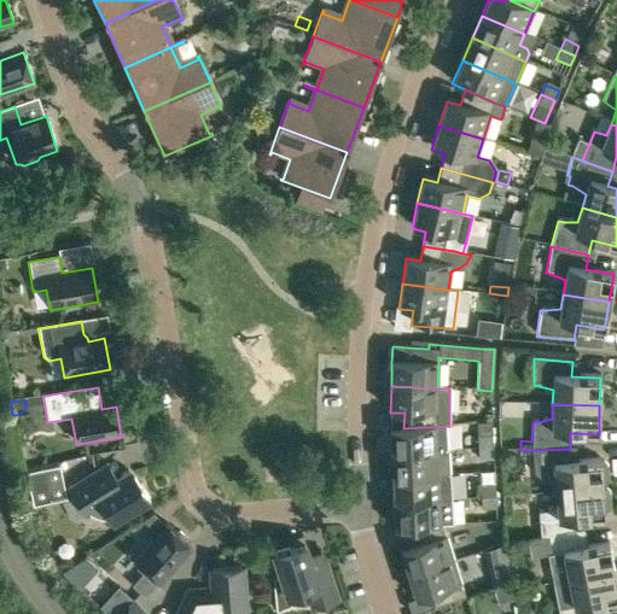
[(448,451),(447,426),(403,428),(390,430),(391,455),(448,451)]
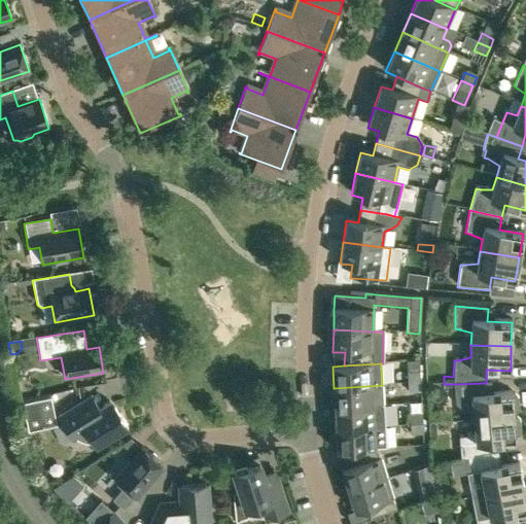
[(406,374),(407,383),(420,383),(419,374),(406,374)]
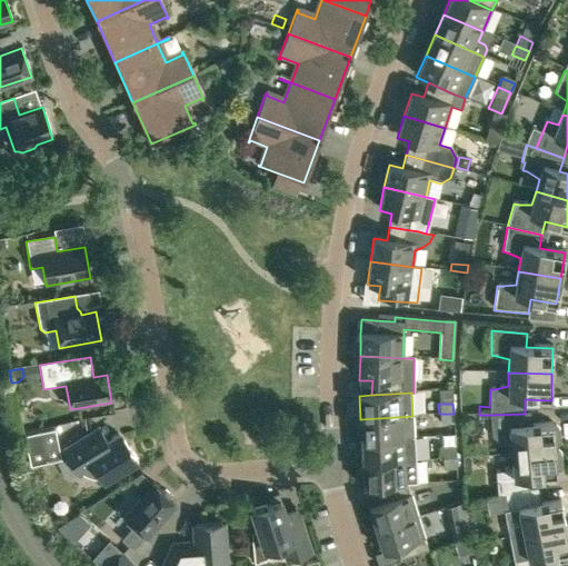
[(454,424),(454,414),(439,414),(440,424),(454,424)]
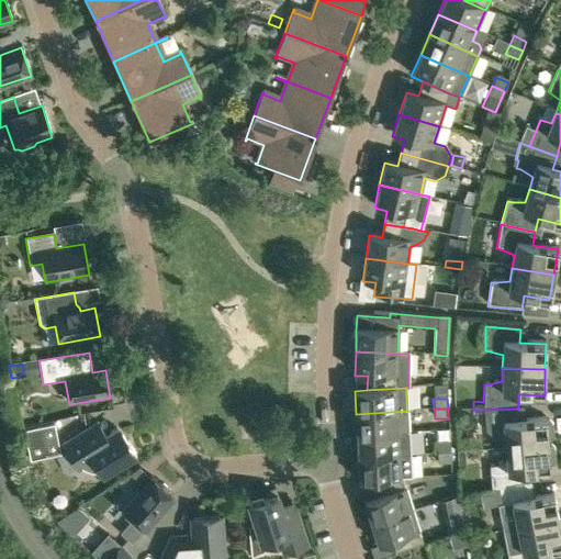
[(504,436),(505,449),(547,445),(547,443),(550,443),(553,439),(551,425),(549,423),(546,423),(545,420),(519,422),(518,409),(483,410),(484,414),(485,431),(493,437),(504,436)]
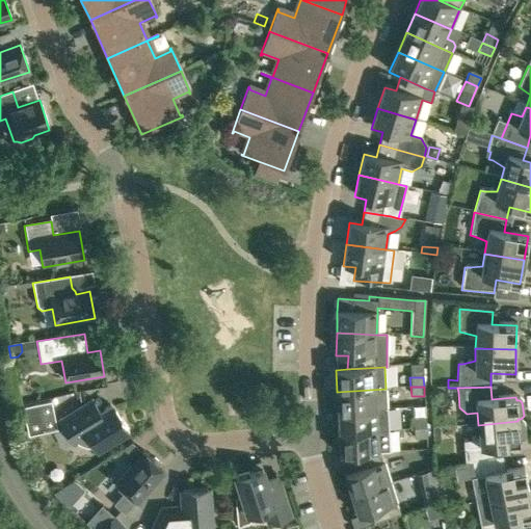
[(387,410),(386,389),(337,392),(338,413),(387,410)]
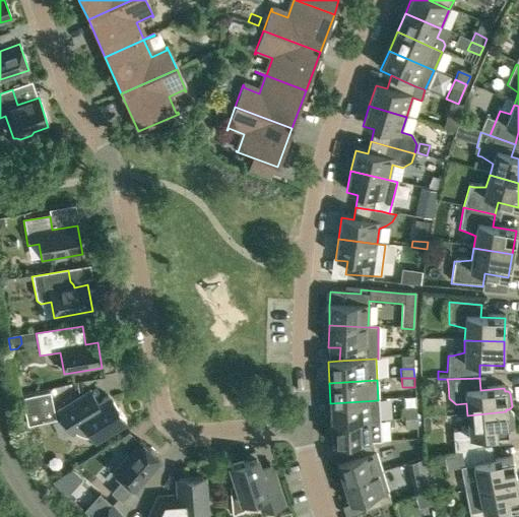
[(107,398),(99,403),(91,391),(57,412),(71,436),(75,434),(75,435),(91,439),(92,438),(94,442),(126,423),(118,409),(115,411),(107,398)]
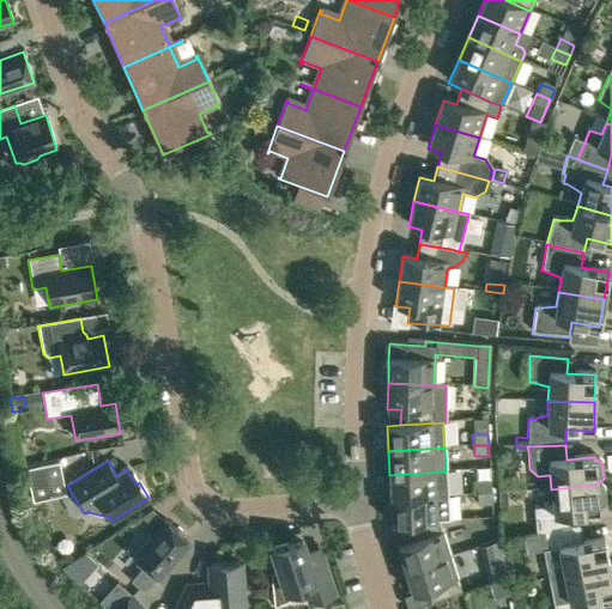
[(56,464),(24,472),(31,504),(65,497),(56,464)]
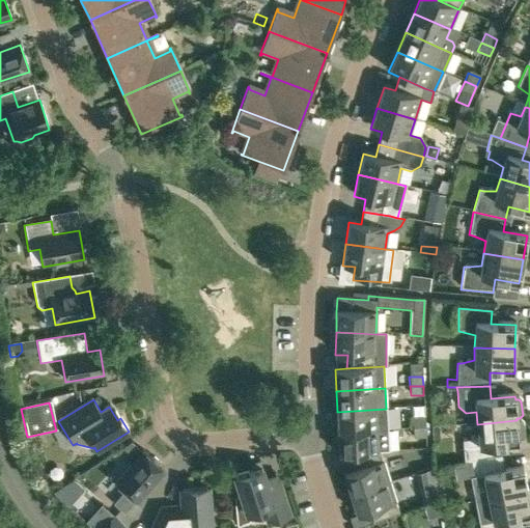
[(386,409),(337,412),(338,434),(387,431),(386,409)]
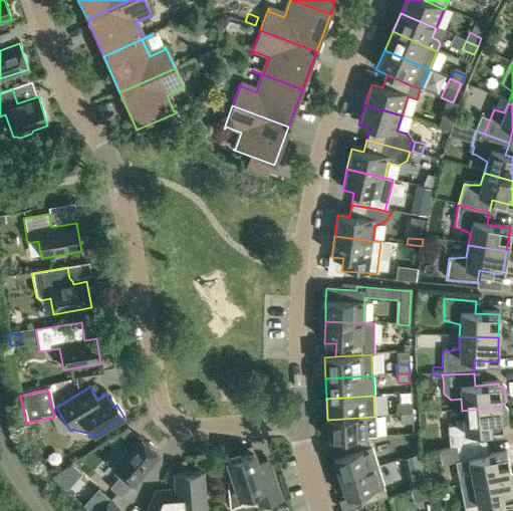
[(399,406),(399,415),(412,414),(412,405),(399,406)]
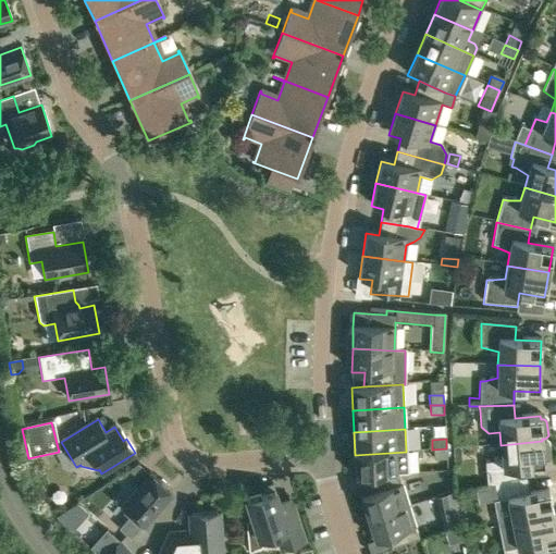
[(543,443),(542,441),(501,445),(502,458),(489,463),(484,463),(486,488),(493,487),(521,482),(519,469),(544,467),(544,463),(547,463),(550,459),(548,445),(546,443),(543,443)]
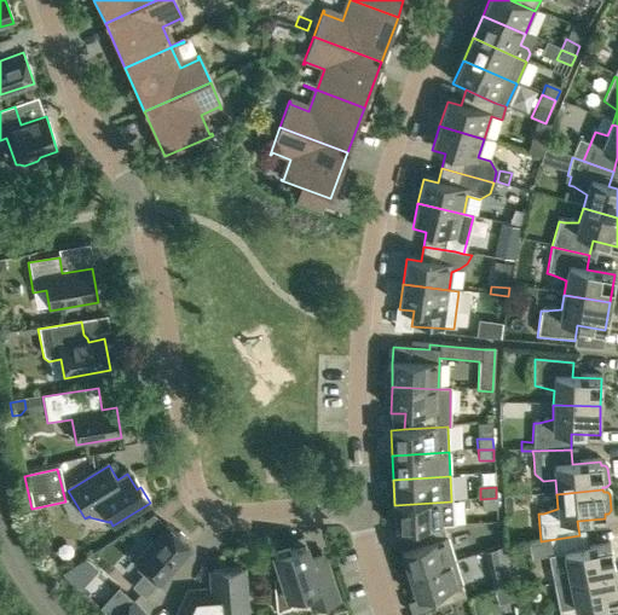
[(496,498),(480,499),(481,510),(497,509),(496,498)]
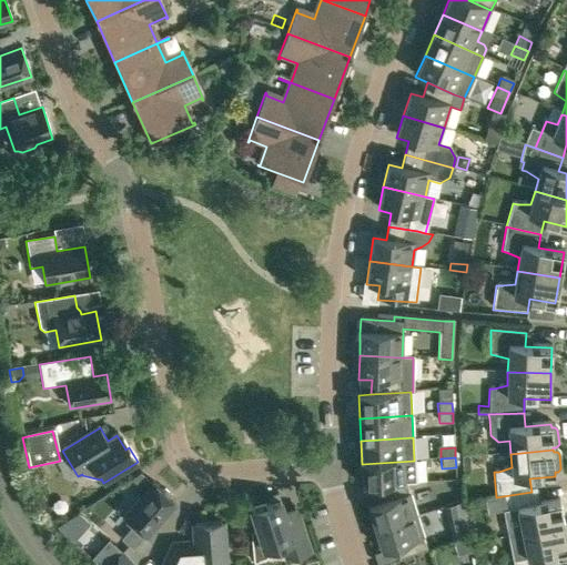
[(414,461),(362,464),(363,487),(375,486),(405,484),(415,484),(414,461)]
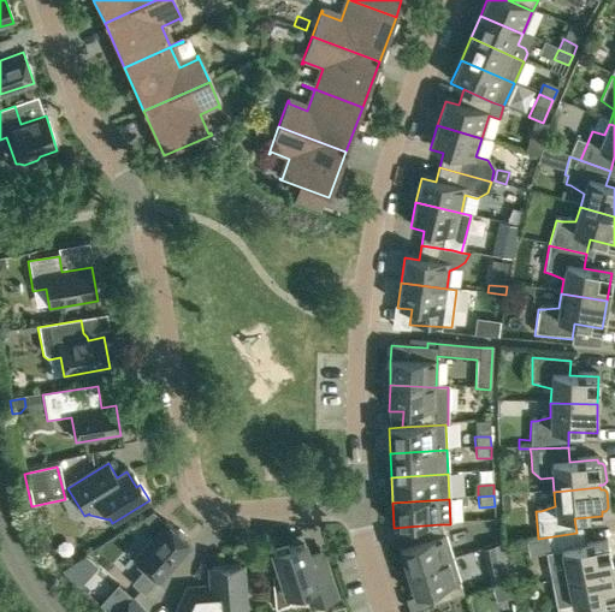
[(143,596),(189,545),(185,541),(185,538),(178,532),(175,533),(165,524),(134,559),(146,570),(131,586),(143,596)]
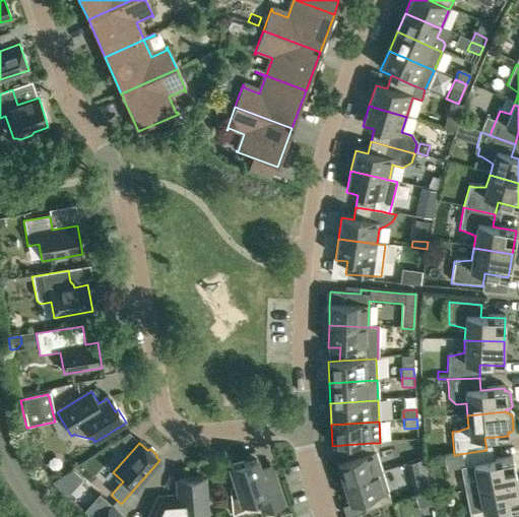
[(371,443),(343,445),(348,460),(337,464),(343,485),(381,472),(371,443)]
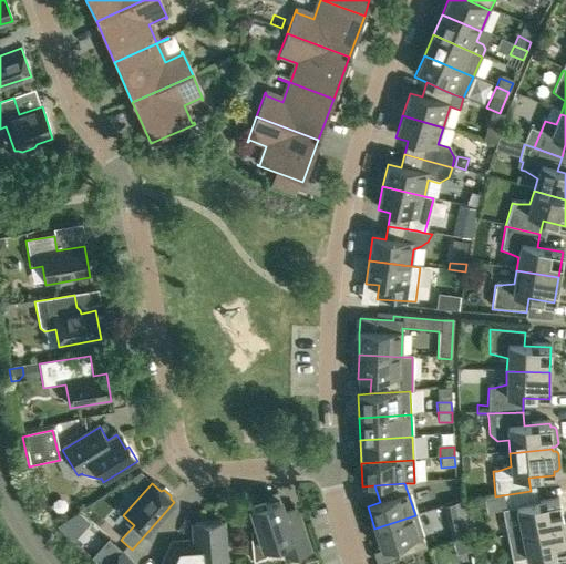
[(533,505),(531,491),(502,495),(505,511),(502,511),(506,536),(563,525),(558,500),(533,505)]
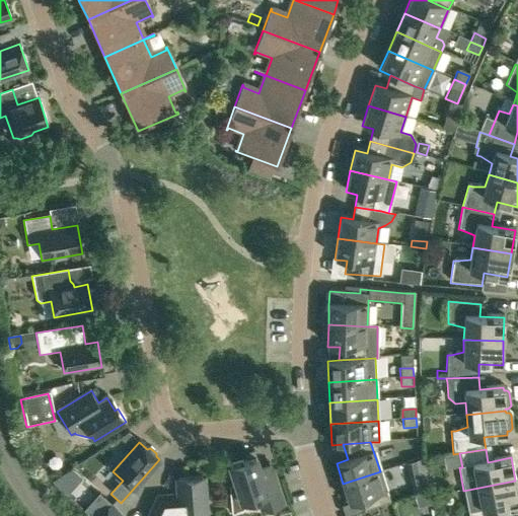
[(229,466),(235,485),(228,487),(231,515),(243,511),(241,503),(256,498),(261,513),(283,506),(275,482),(264,486),(255,458),(229,466)]
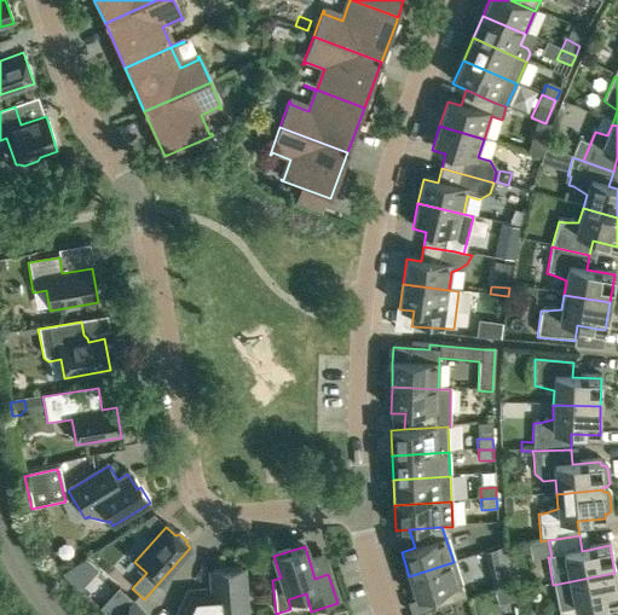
[(484,553),(492,590),(513,585),(504,546),(484,553)]
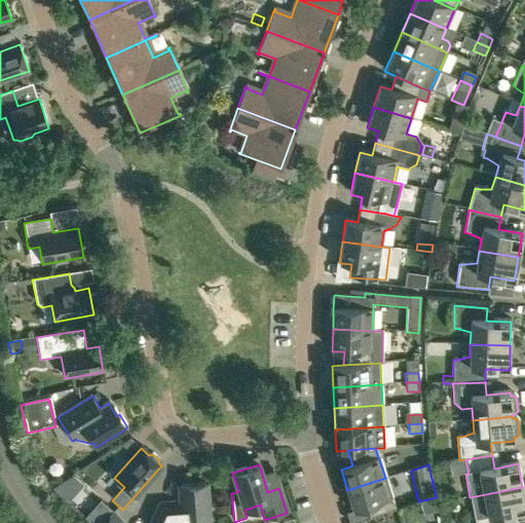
[(385,478),(347,490),(353,511),(366,507),(369,518),(395,510),(385,478)]
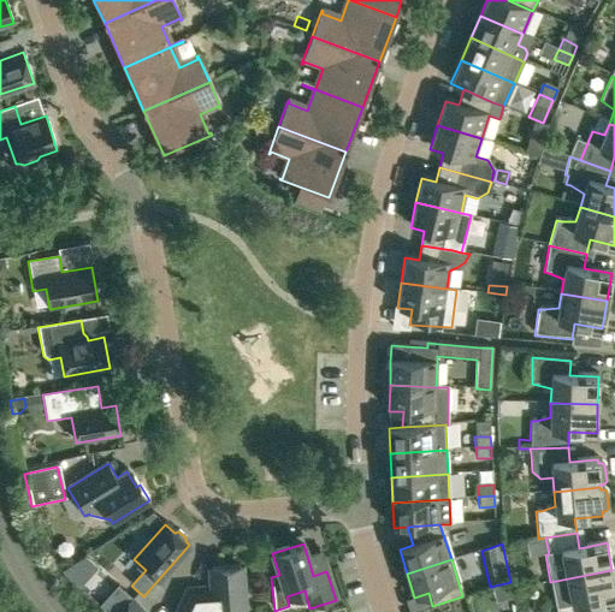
[(211,588),(201,589),(197,596),(187,592),(187,590),(184,590),(173,611),(244,611),(242,570),(238,568),(212,570),(210,572),(211,588)]
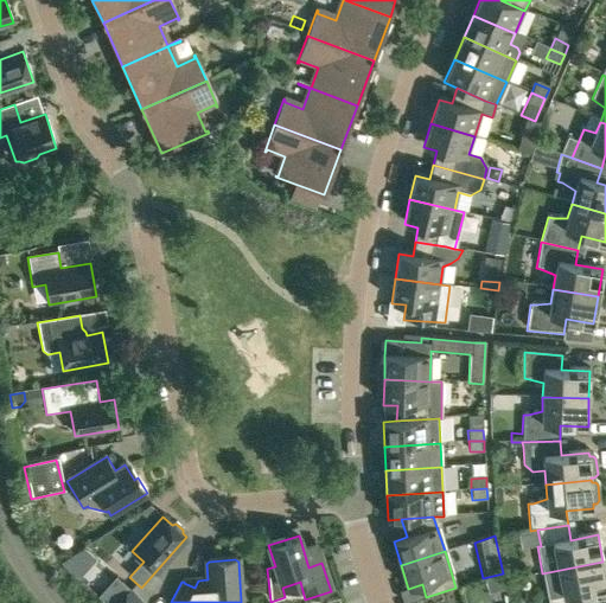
[(542,573),(547,602),(582,602),(581,594),(605,589),(605,576),(603,562),(542,573)]
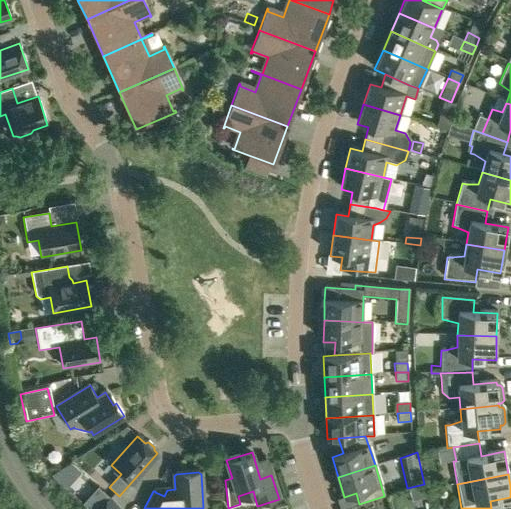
[(117,508),(110,500),(99,508),(117,508)]
